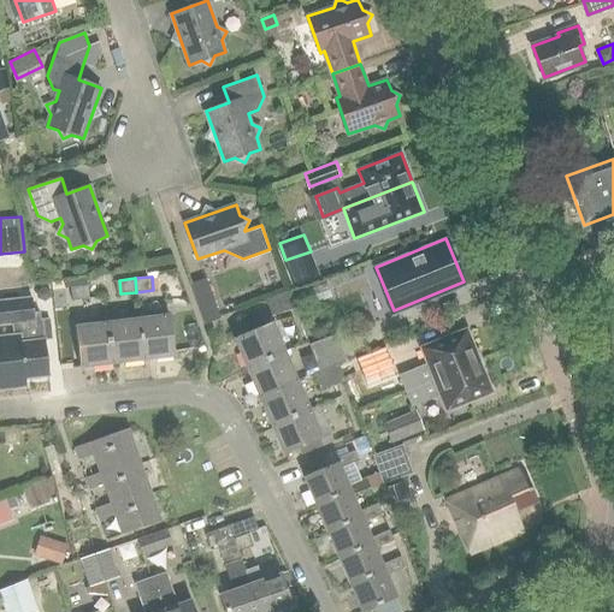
[(89,283),(72,284),(75,298),(90,297),(89,283)]
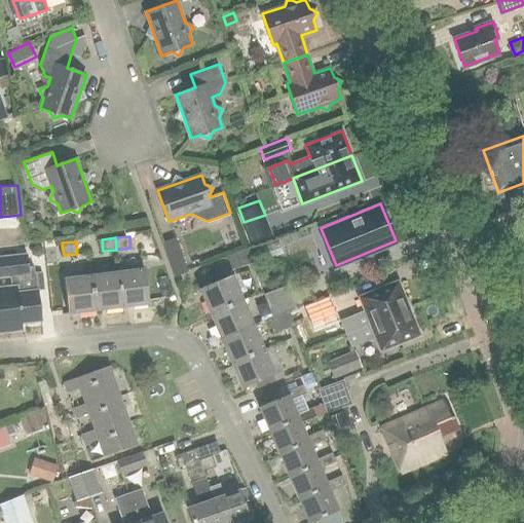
[(34,248),(34,253),(39,254),(43,251),(43,247),(38,245),(34,248)]
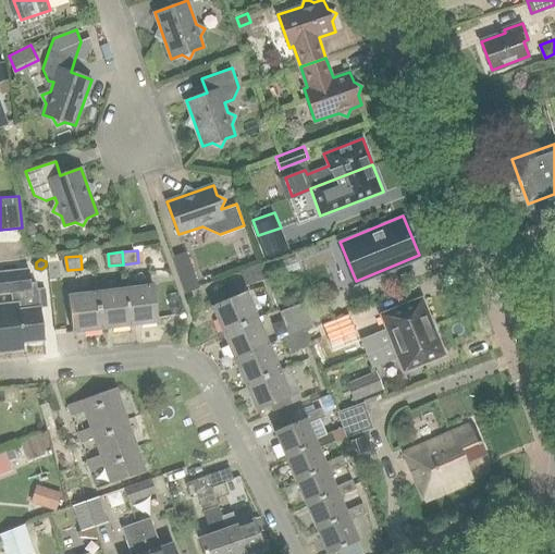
[(264,260),(242,268),(247,284),(270,277),(264,260)]
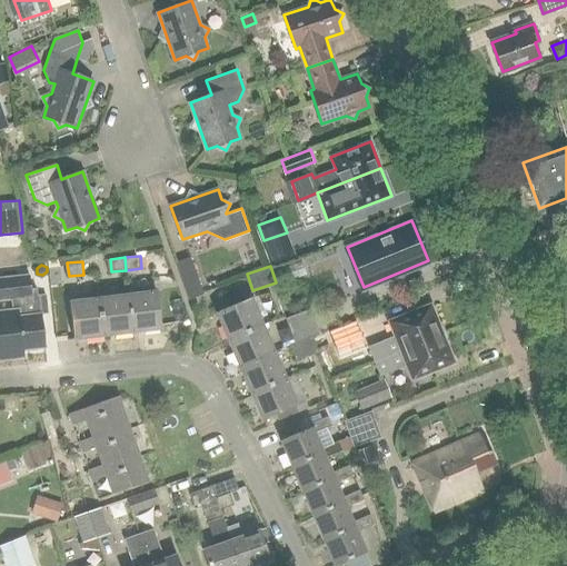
[(0,299),(15,298),(16,311),(0,313),(0,356),(26,353),(26,348),(46,346),(40,295),(38,295),(38,288),(32,289),(30,274),(0,277),(0,299)]
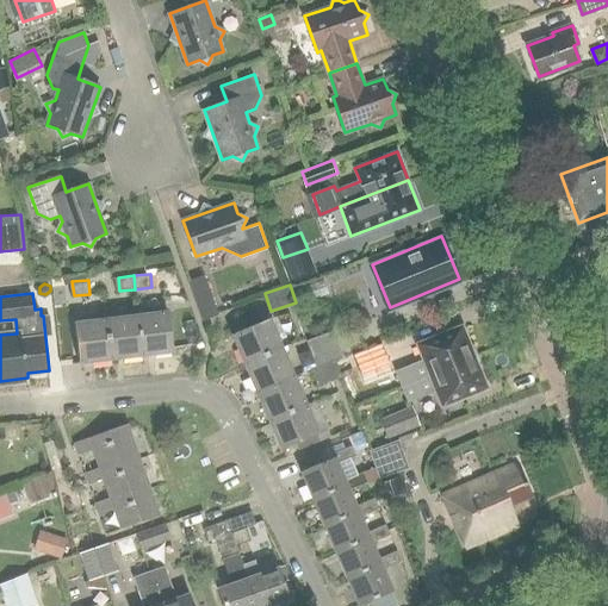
[(137,314),(142,355),(174,351),(169,311),(137,314)]
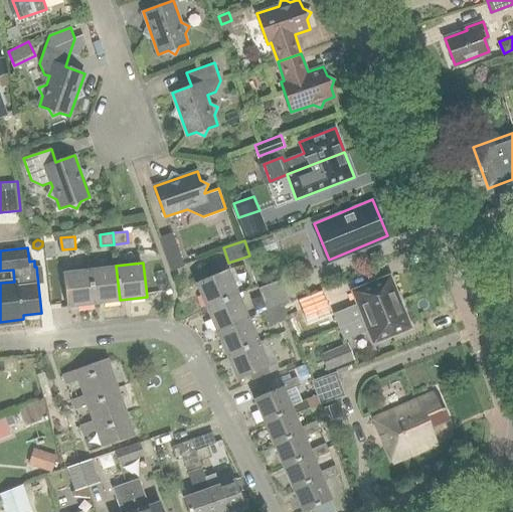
[(120,300),(116,266),(90,270),(94,303),(120,300)]
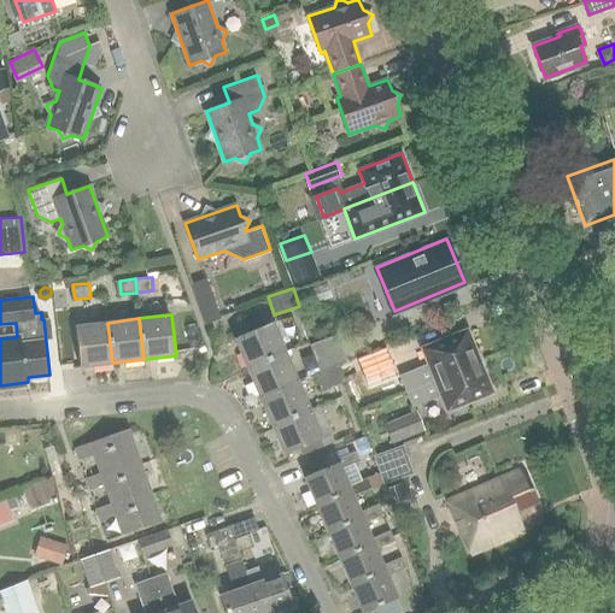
[(249,367),(286,352),(273,322),(235,337),(249,367)]
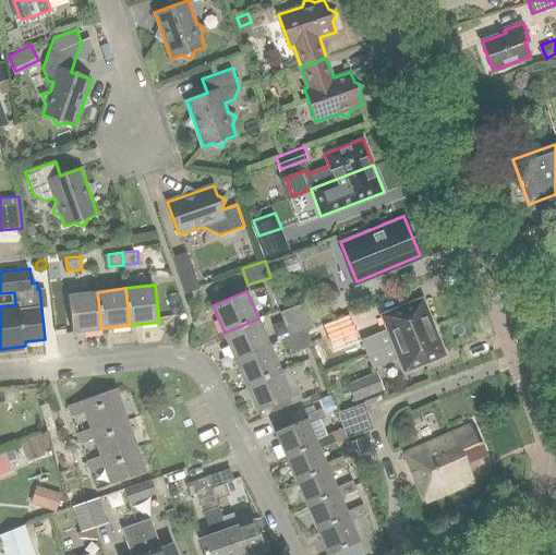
[(97,292),(69,296),(73,332),(101,328),(97,292)]
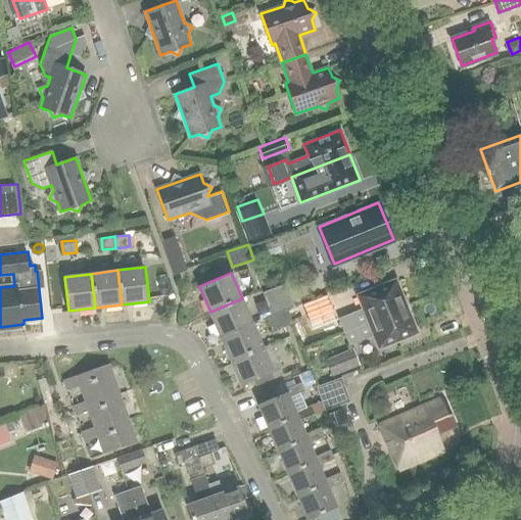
[(347,331),(407,306),(396,281),(360,295),(366,310),(342,319),(347,331)]
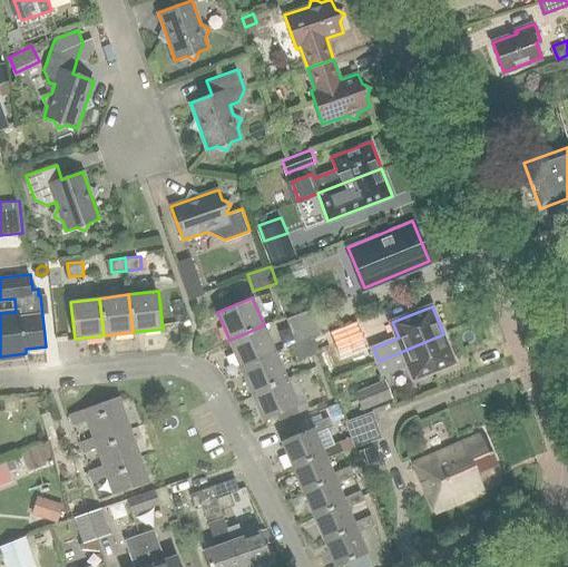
[(311,308),(286,318),(296,343),(292,345),(297,361),(320,351),(314,338),(322,334),(311,308)]
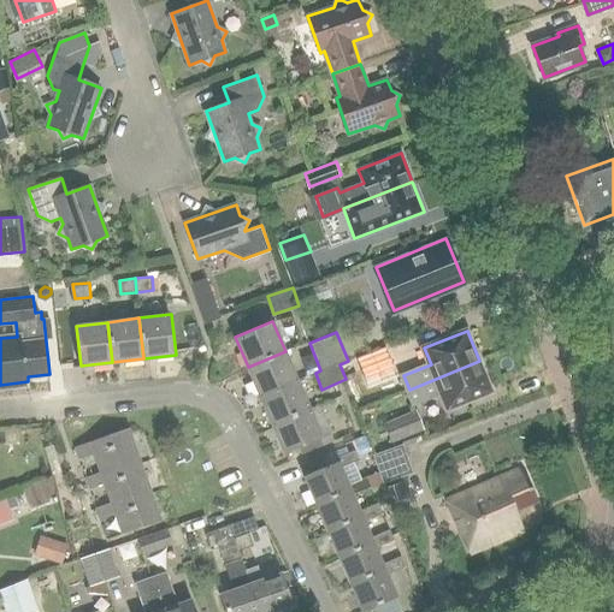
[(387,345),(358,356),(364,374),(394,363),(387,345)]
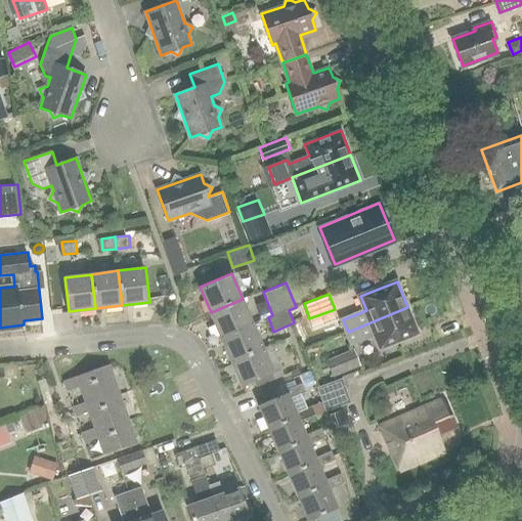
[(253,322),(243,299),(211,312),(221,337),(253,322)]
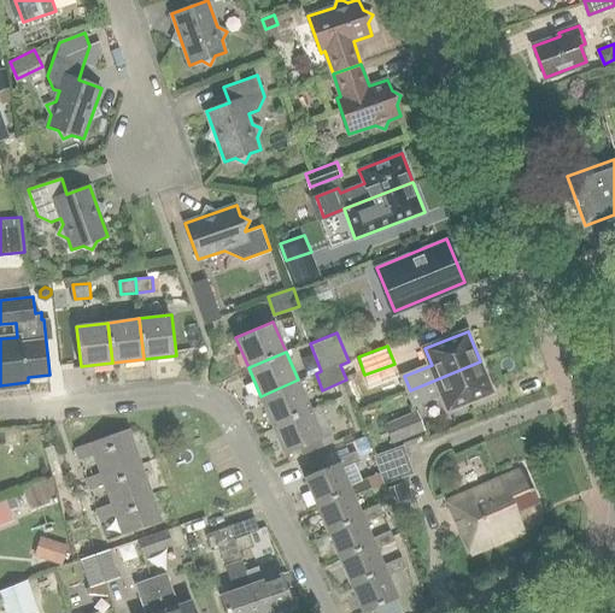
[(492,392),(480,361),(410,390),(415,402),(443,392),(449,408),(492,392)]
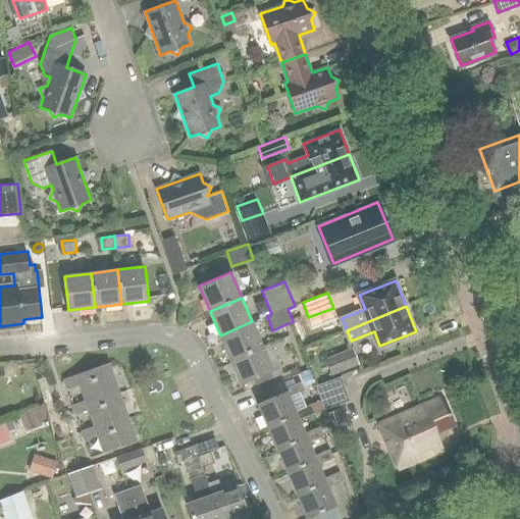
[(264,349),(252,321),(220,335),(231,362),(264,349)]
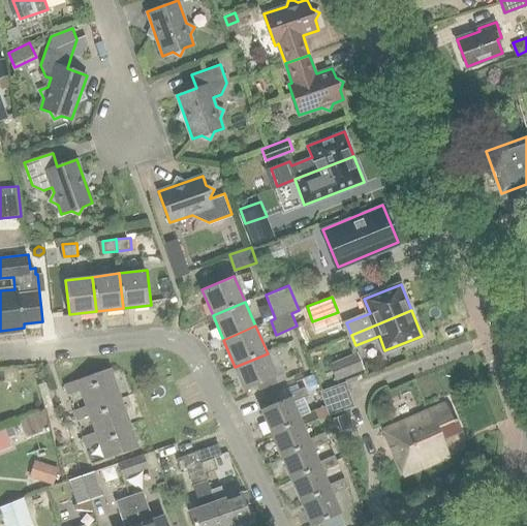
[(358,351),(330,362),(337,379),(365,368),(358,351)]
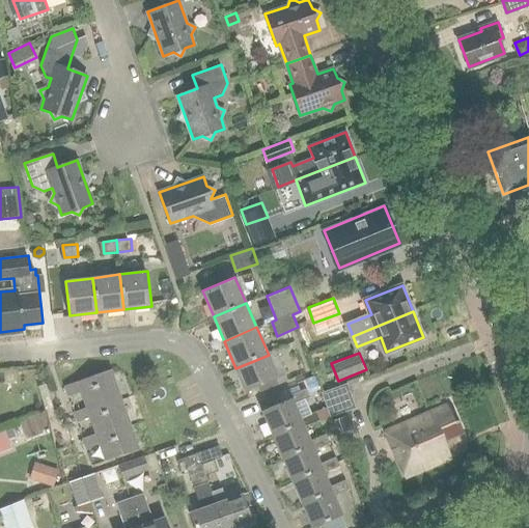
[(278,378),(269,355),(235,368),(246,391),(278,378)]
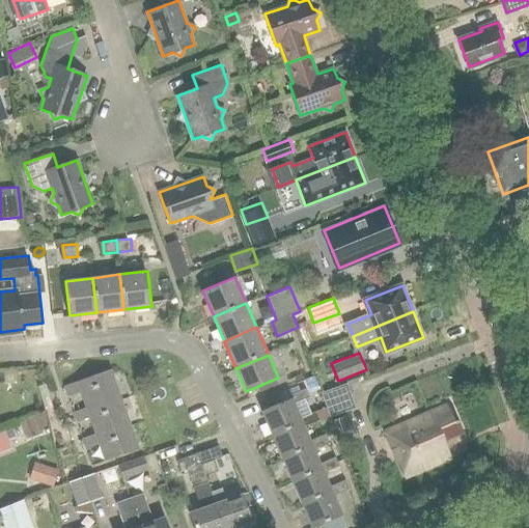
[(87,407),(74,411),(76,416),(122,399),(111,368),(65,385),(68,395),(81,391),(87,407)]
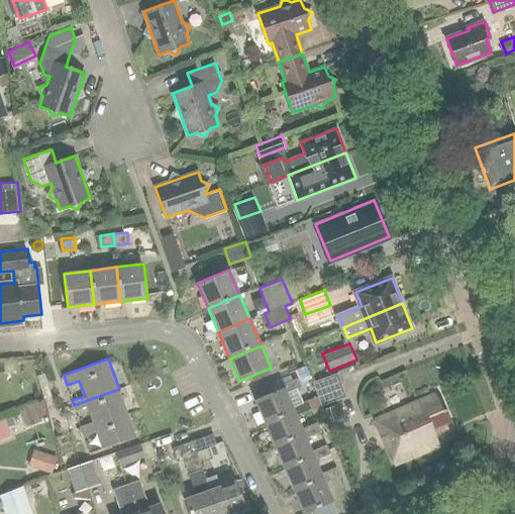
[(45,373),(38,375),(45,397),(52,395),(45,373)]
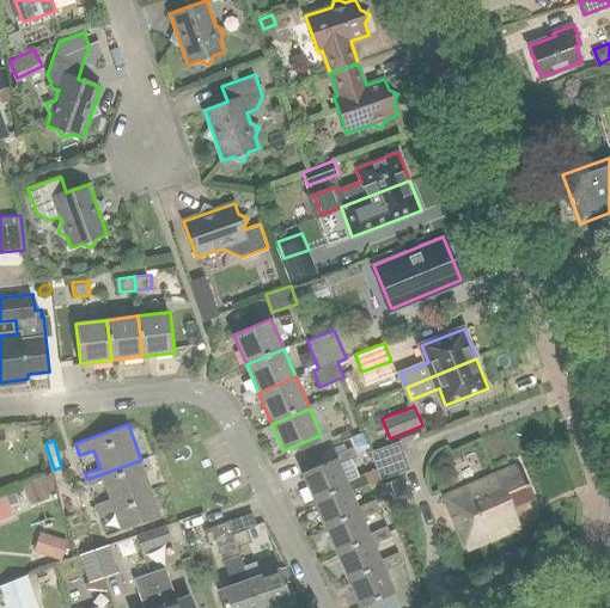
[(401,441),(371,450),(382,480),(410,470),(401,441)]
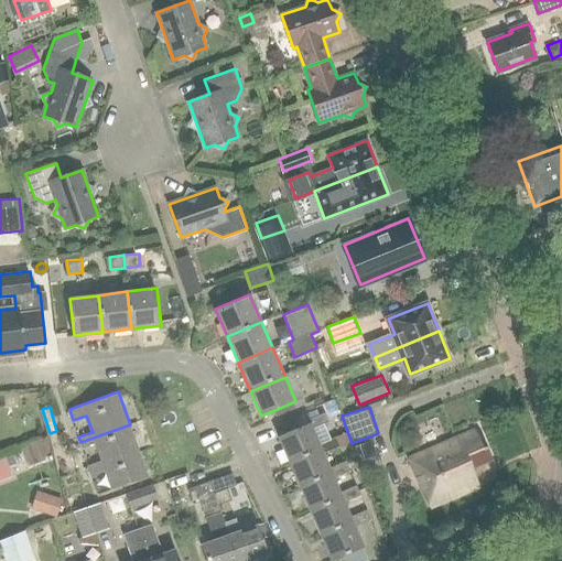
[(279,437),(292,465),(323,452),(339,445),(336,437),(319,444),(312,429),(330,421),(325,412),(309,420),(310,423),(300,428),(283,434),(279,437)]
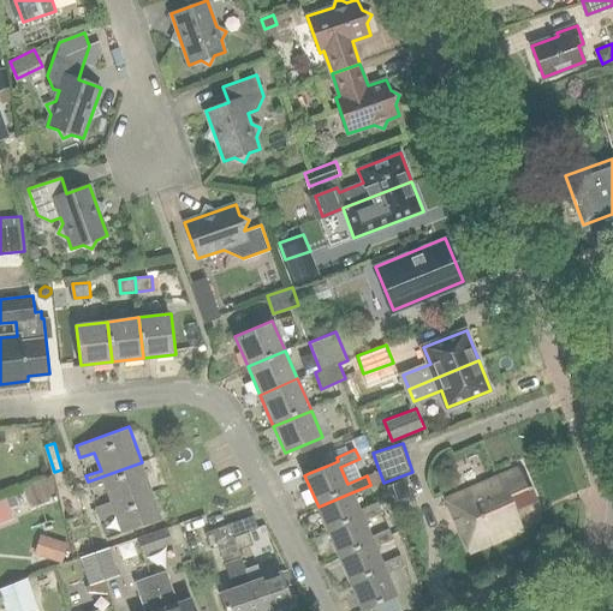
[(322,454),(304,461),(309,473),(327,466),(322,454)]
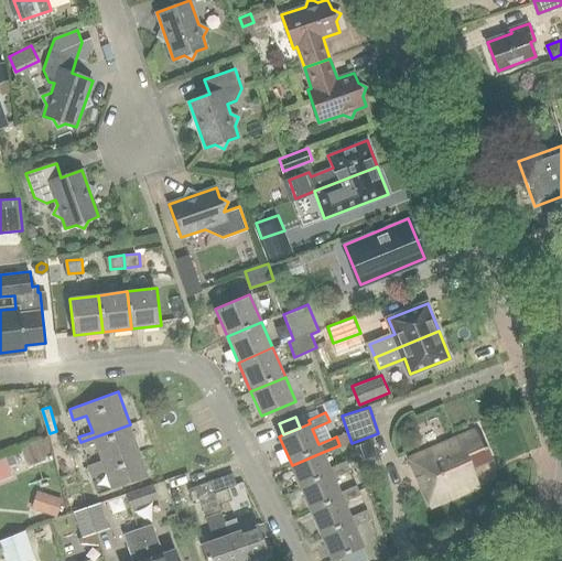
[(88,464),(90,470),(140,452),(130,424),(80,442),(83,448),(96,443),(101,460),(88,464)]
